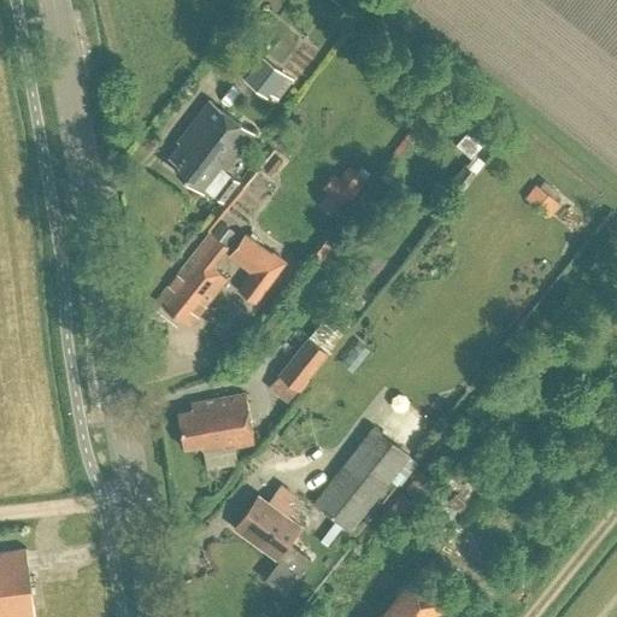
[(292,78),(262,54),(242,78),(266,97),(269,93),(277,99),(292,78)]
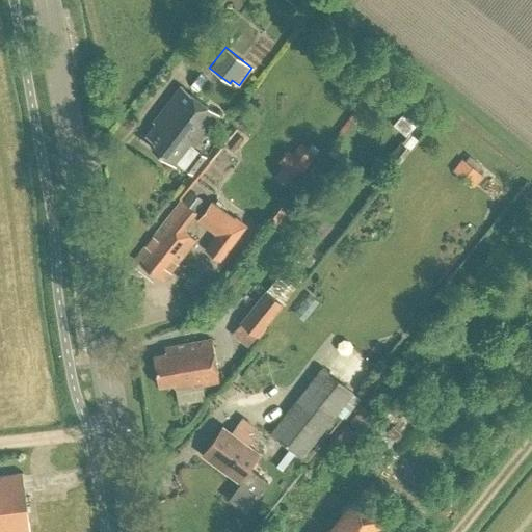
[(179,84),(151,121),(153,123),(143,134),(153,141),(150,147),(174,165),(190,145),(192,148),(217,114),(179,84)]
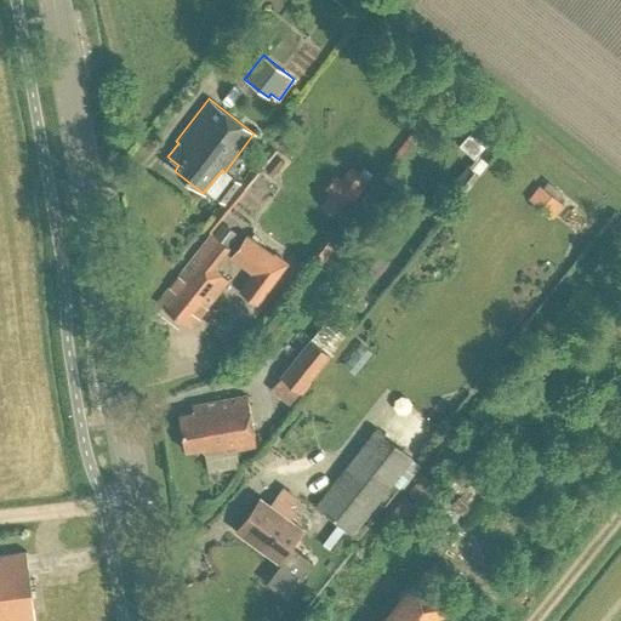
[(473,157),(497,130),(480,117),(457,143),(473,157)]
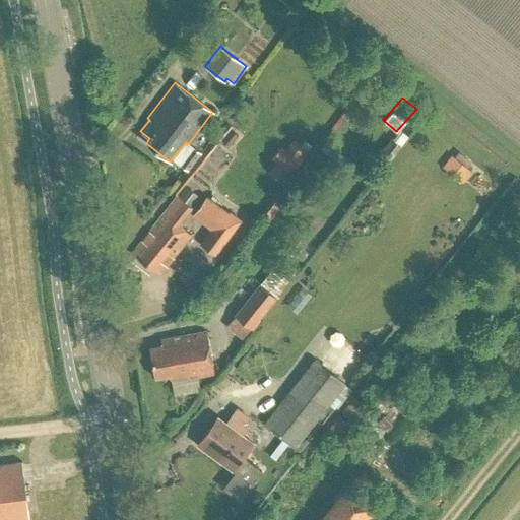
[(280,145),(270,158),(274,163),(267,172),(284,184),(310,151),(293,139),(284,149),(280,145)]
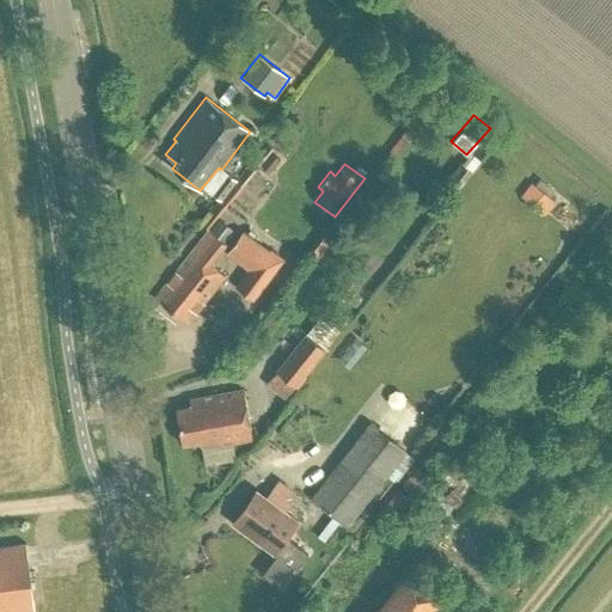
[(555,201),(531,182),(519,195),(544,214),(555,201)]
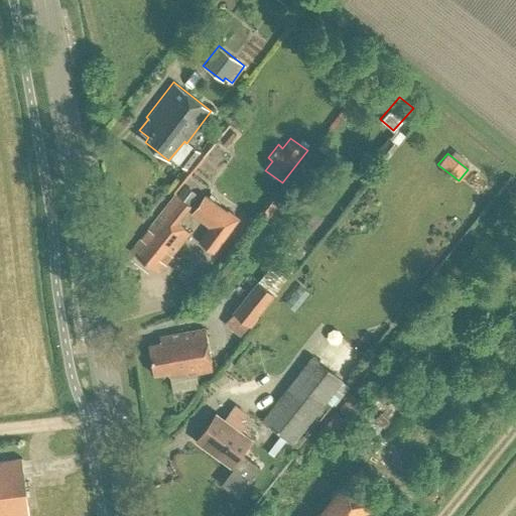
[(186,232),(173,222),(186,205),(172,194),(130,248),(157,269),(186,232)]
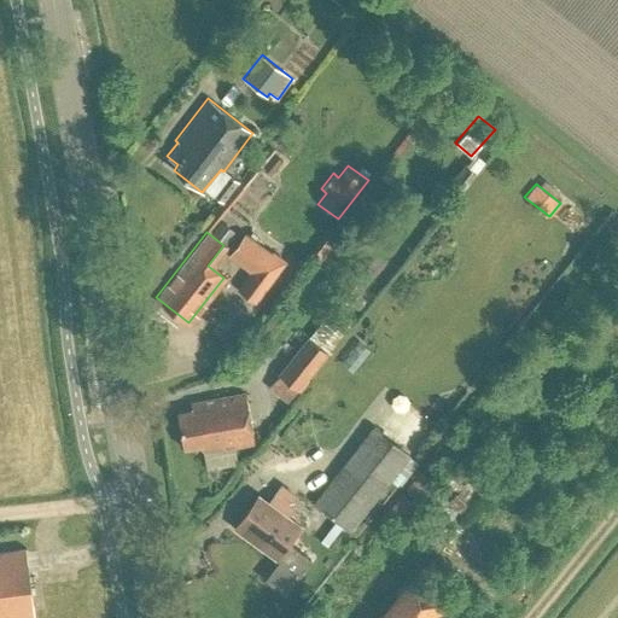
[(245,233),(231,254),(269,283),(285,261),(273,251),(272,252),(245,233)]
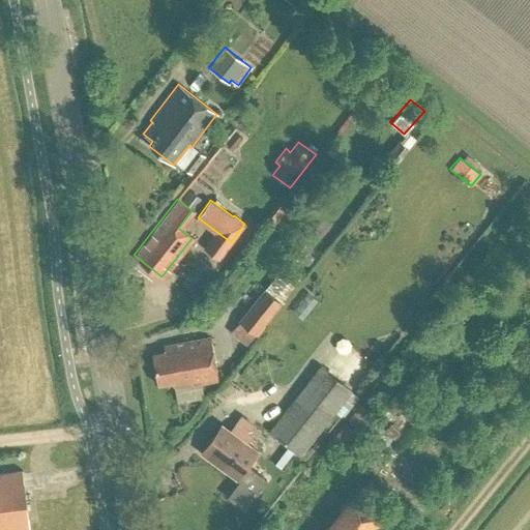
[(280,262),(269,288),(289,296),(299,270),(280,262)]
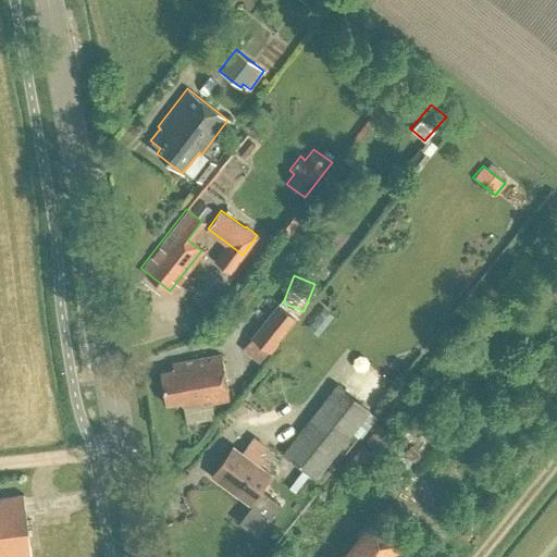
[(295,317),(277,304),(251,337),(268,350),(295,317)]
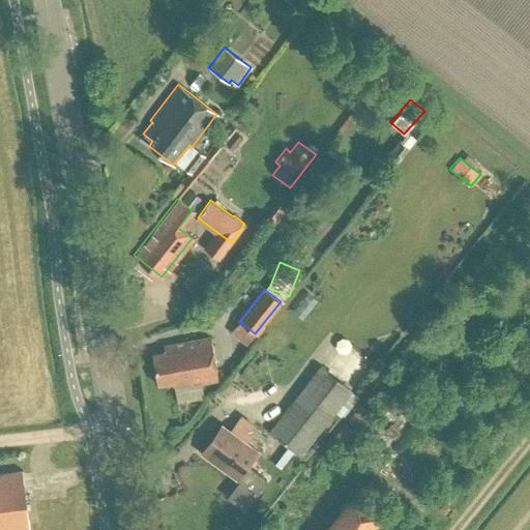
[(172,343),(172,347),(151,351),(156,382),(178,378),(179,382),(189,380),(190,383),(218,378),(210,335),(172,343)]
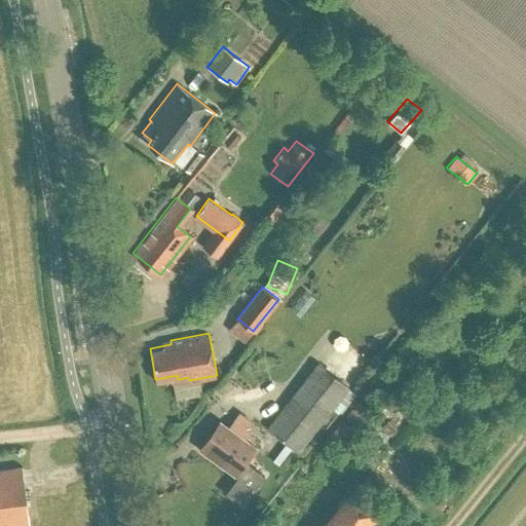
[(317,364),(267,428),(299,453),(348,387),(317,364)]
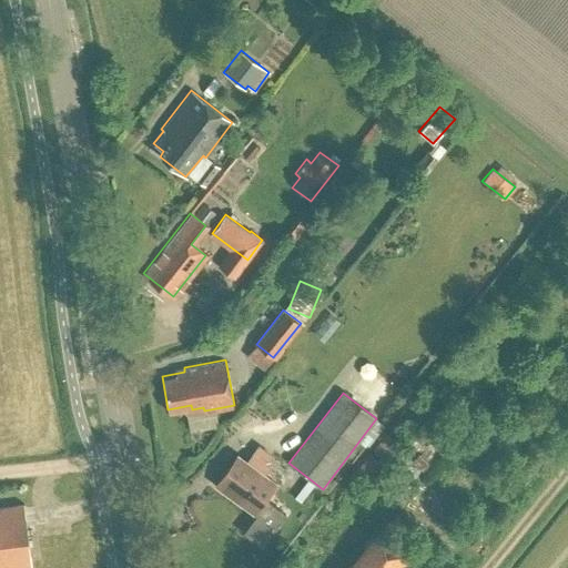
[(236,454),(213,483),(251,513),(273,484),(236,454)]
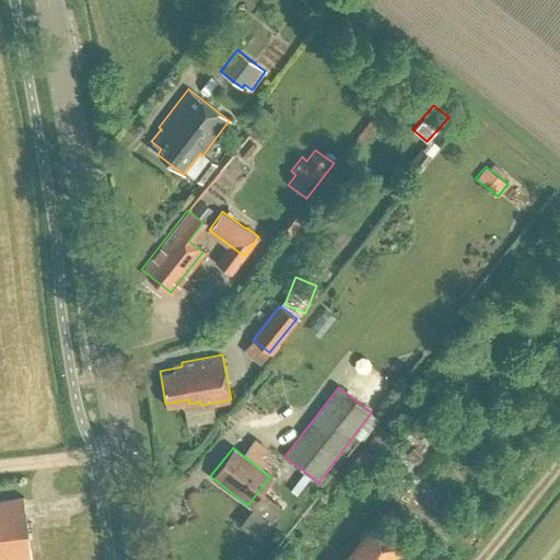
[(32,559),(35,559),(26,497),(0,500),(0,559),(32,559)]
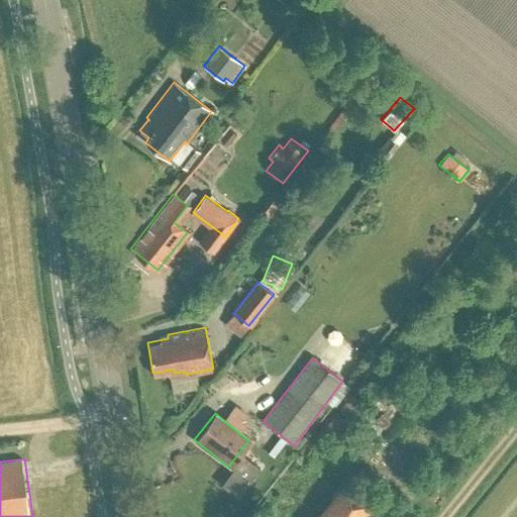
[(231,468),(218,486),(235,498),(248,480),(231,468)]
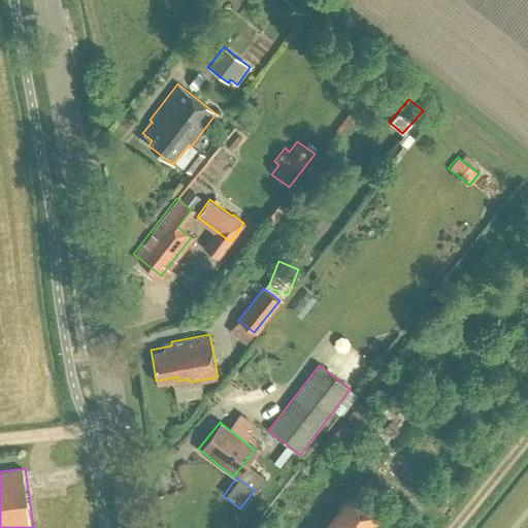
[(356,492),(327,527),(389,527),(394,522),(356,492)]
